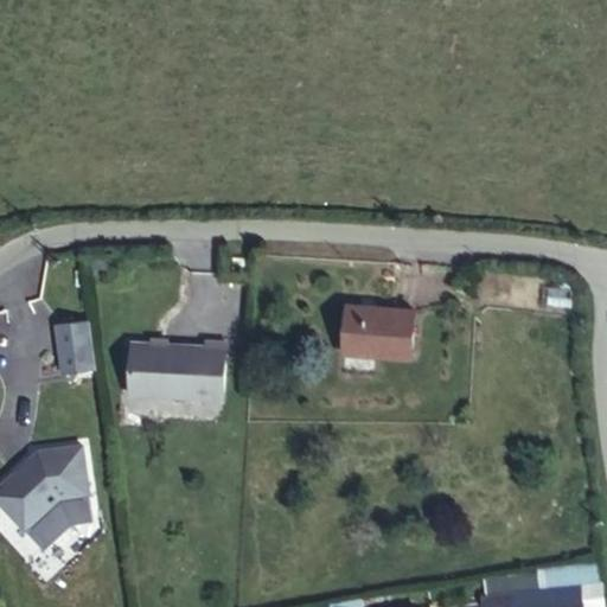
[(247,273),(248,259),(232,259),(232,272),(247,273)]
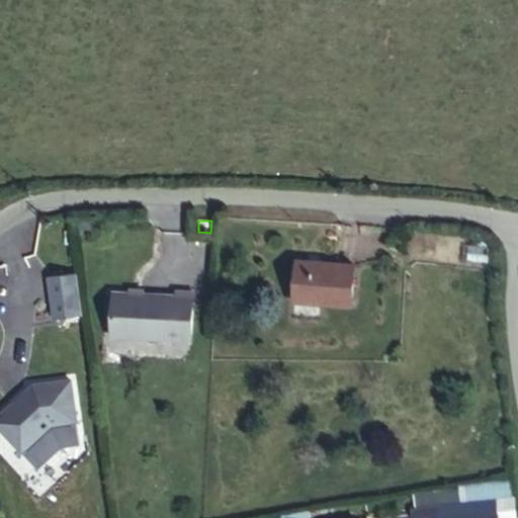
[(352,306),(355,265),(297,260),(294,300),(352,306)]
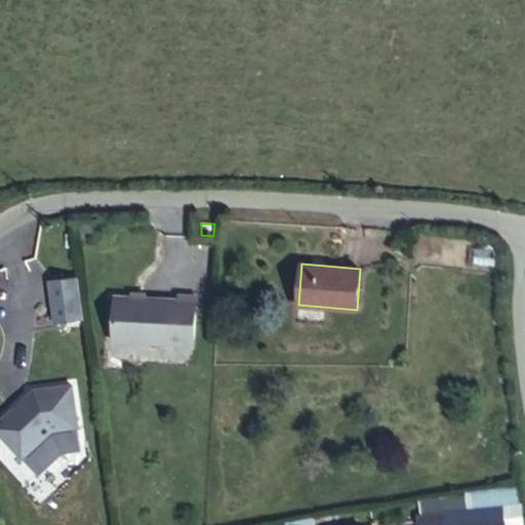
[(83,323),(78,280),(49,284),(54,326),(83,323)]
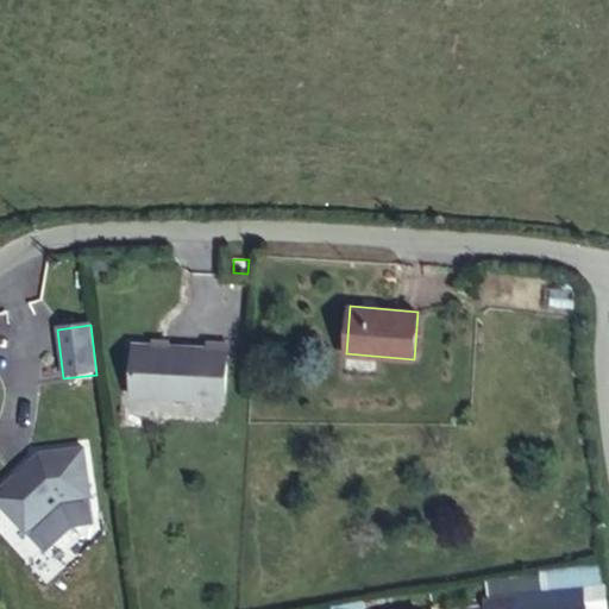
[(226,399),(228,343),(207,341),(207,346),(135,343),(132,394),(226,399)]
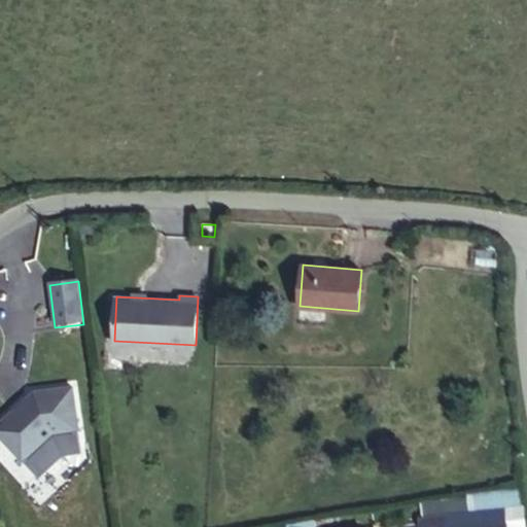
[(0,431),(22,457),(53,429),(78,426),(72,385),(35,390),(0,421),(0,431)]
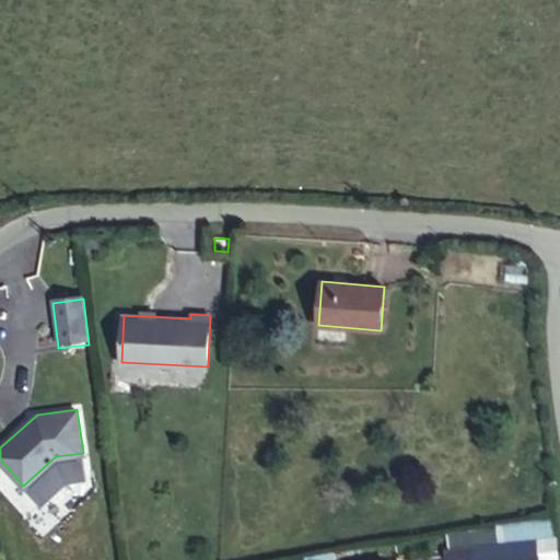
[(538,559),(537,539),(446,548),(446,559),(538,559)]
